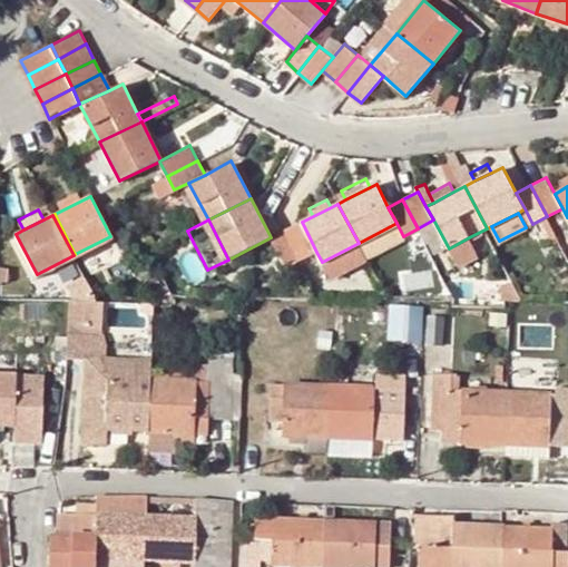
[(316,252),(302,222),(285,231),(301,260),(316,252)]
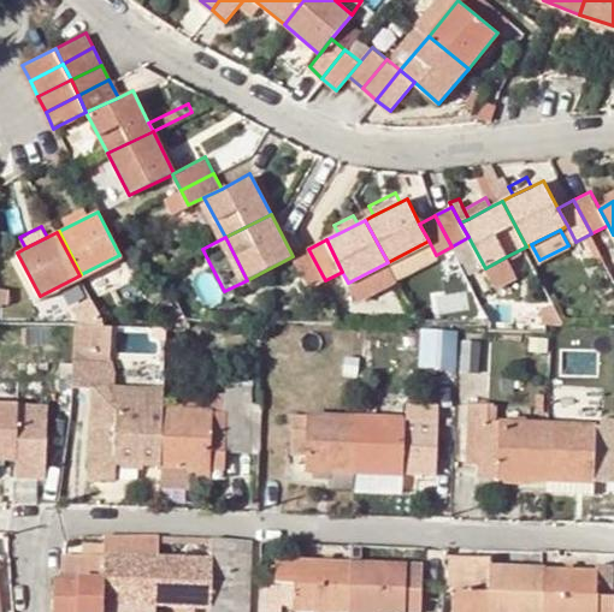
[(325,280),(308,249),(293,256),(310,287),(325,280)]
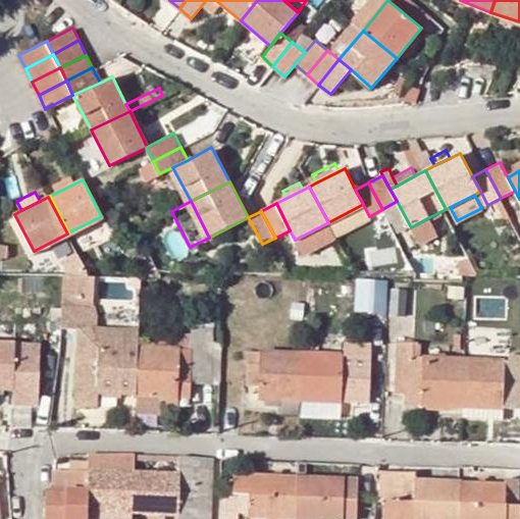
[(438,234),(429,217),(411,227),(419,244),(438,234)]
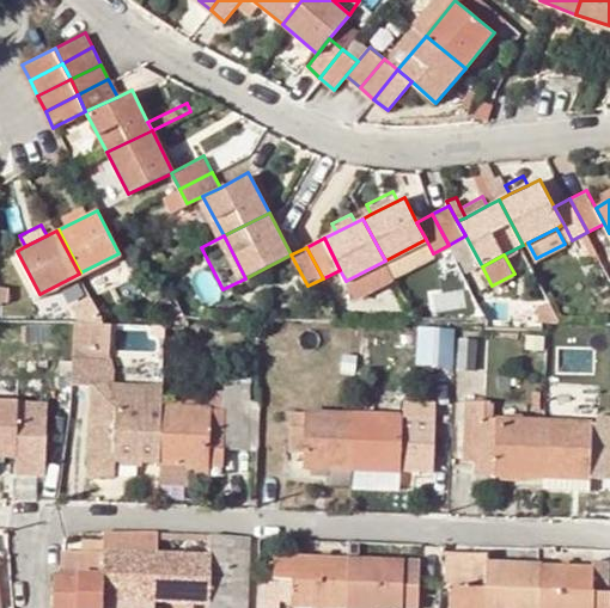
[(75,323),(73,354),(111,355),(111,347),(113,324),(75,323)]
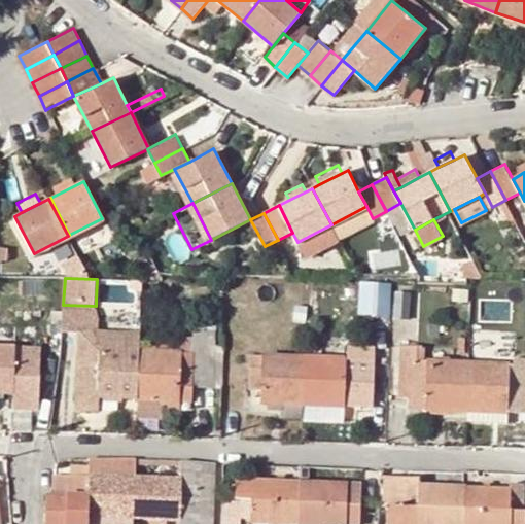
[(394,283),(368,280),(365,304),(392,307),(394,283)]
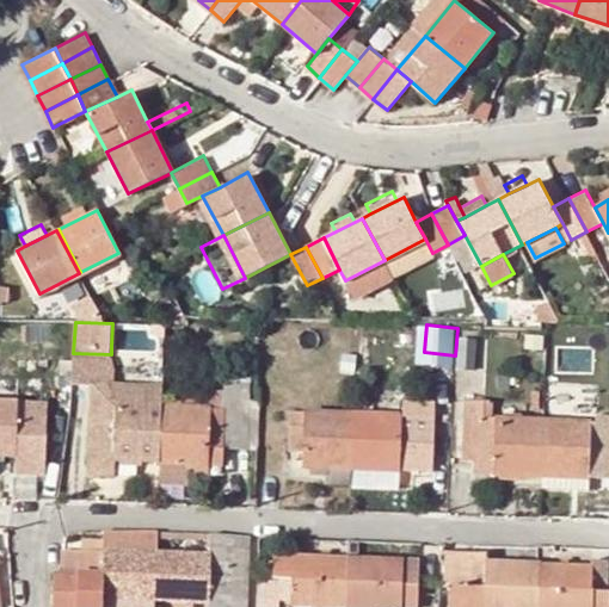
[(248,376),(225,375),(223,388),(223,406),(178,404),(160,404),(158,458),(157,479),(186,481),(188,460),(220,462),(221,445),(246,446),(248,376)]
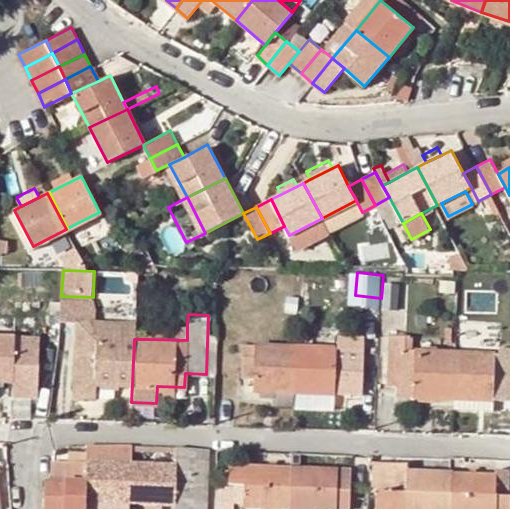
[(94,397),(94,384),(132,384),(134,339),(135,321),(63,319),(60,397),(94,397)]
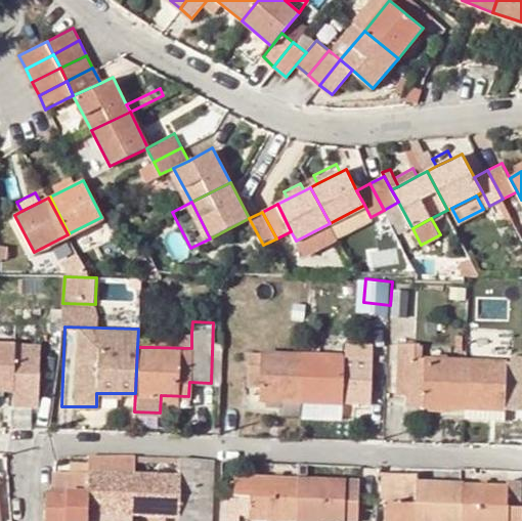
[(153,347),(191,348),(191,333),(153,330),(153,347)]
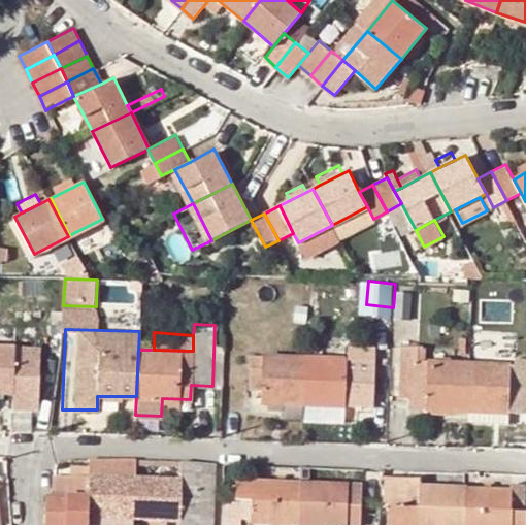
[(396,358),(399,358),(417,359),(418,342),(397,341),(396,358)]
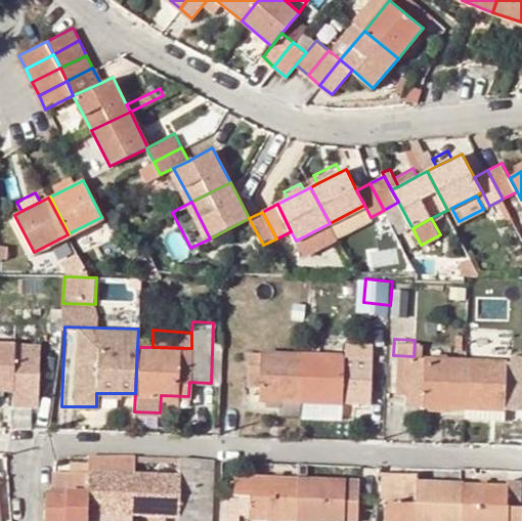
[(53,360),(53,344),(0,341),(0,390),(14,391),(29,391),(30,371),(31,359),(53,360)]
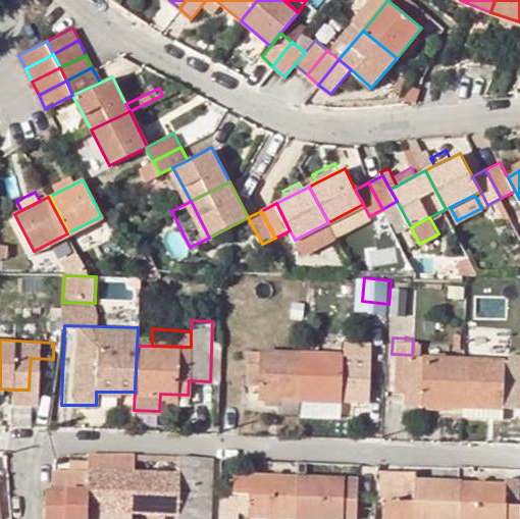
[(258,397),(273,397),(298,398),(300,350),(247,349),(246,382),(259,382),(258,397)]
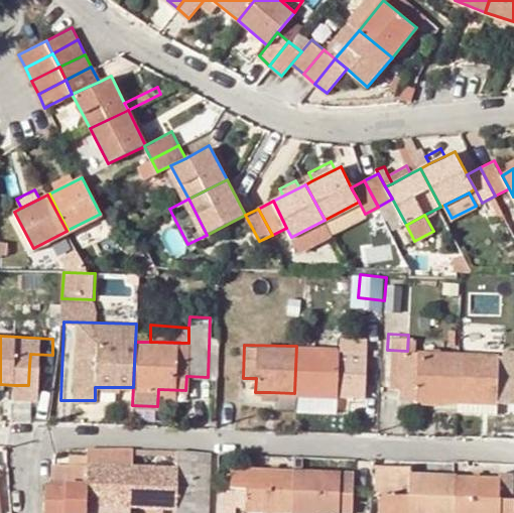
[(296,346),(294,393),(296,393),(338,395),(365,396),(367,349),(296,346)]
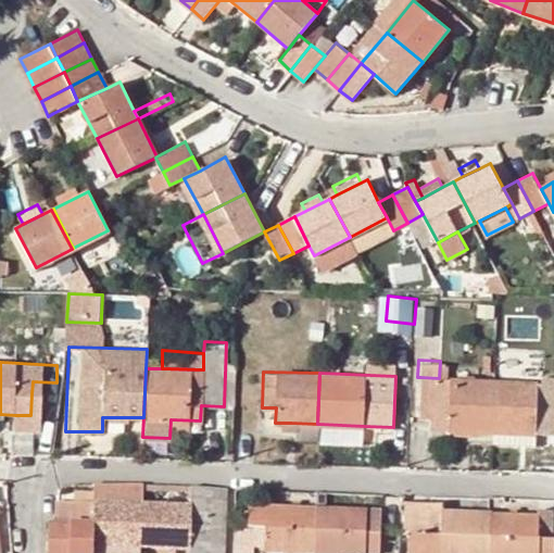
[(553,374),(537,374),(537,381),(492,380),(490,430),(489,443),(553,444),(553,374)]
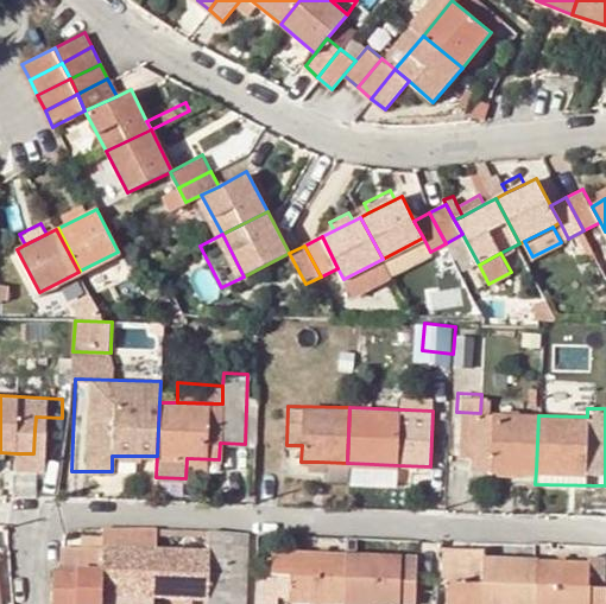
[(536,470),(538,415),(480,413),(460,412),(459,452),(471,452),(469,468),(536,470)]
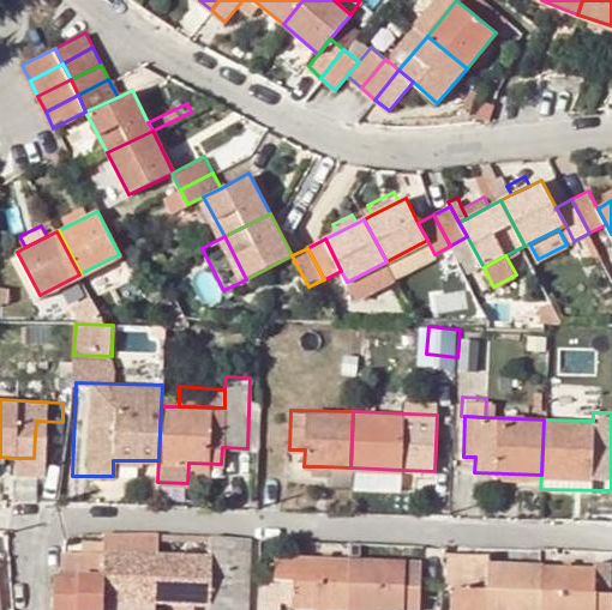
[(351,467),(322,466),(322,483),(351,484),(351,467)]
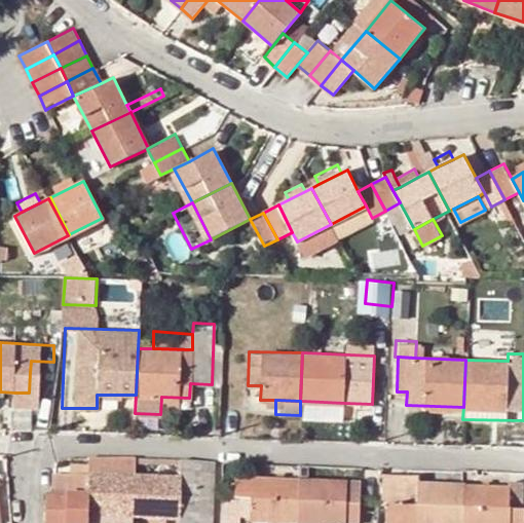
[(344,403),(302,401),(302,417),(343,418),(344,403)]
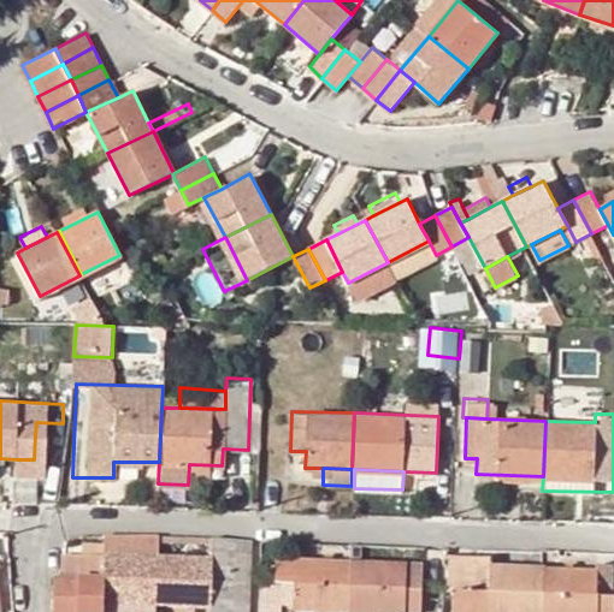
[(153,575),(154,551),(154,535),(101,533),(101,552),(65,551),(64,570),(153,575)]
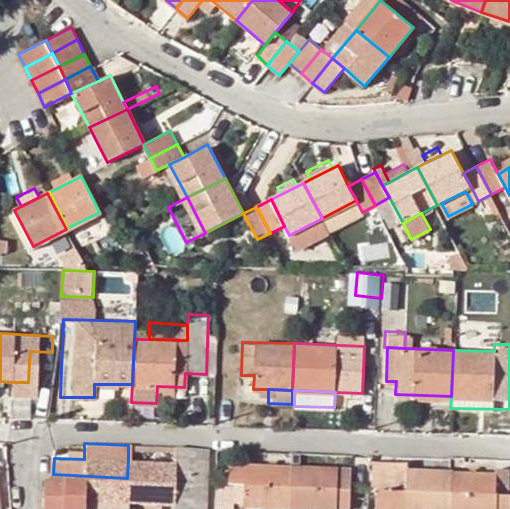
[(127,478),(127,508),(128,498),(173,499),(172,508),(196,508),(205,508),(208,448),(175,447),(175,460),(128,458),(127,478)]
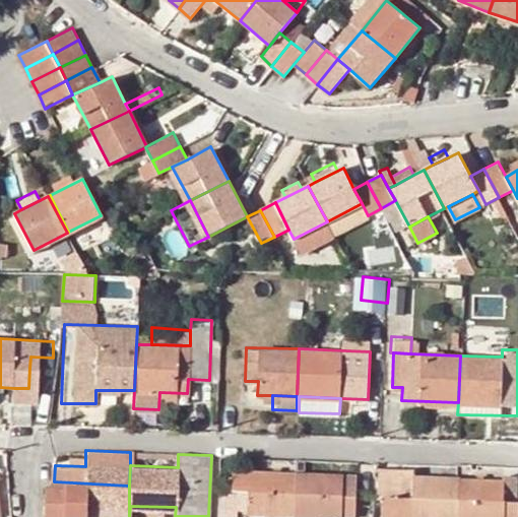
[(380,495),(454,498),(454,476),(414,475),(414,467),(376,465),(376,495),(380,495)]
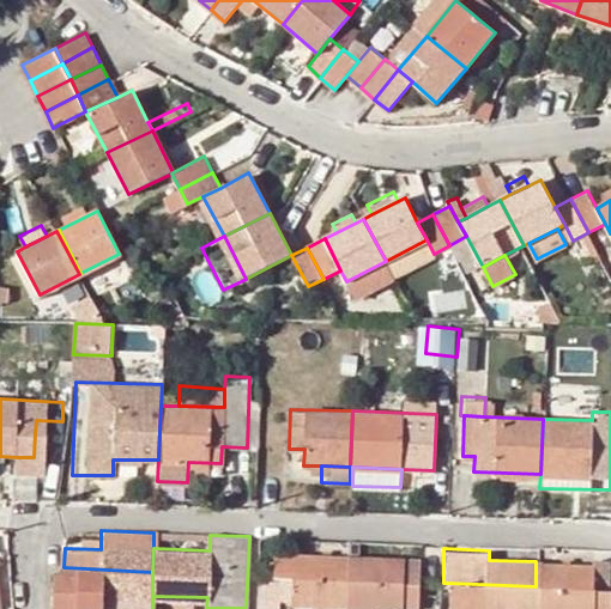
[(371,608),(373,604),(398,604),(399,601),(417,601),(417,582),(418,558),(399,558),(349,555),(348,579),(348,603),(340,603),(340,608),(371,608)]
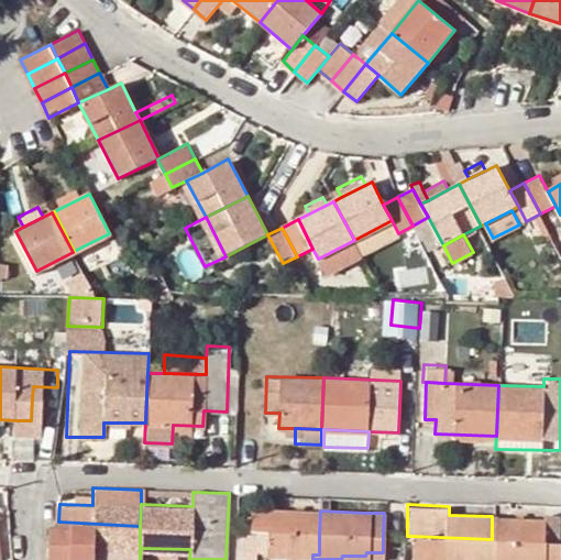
[(491,559),(560,559),(560,541),(557,541),(558,515),(543,514),(543,517),(492,516),(492,539),(491,559)]
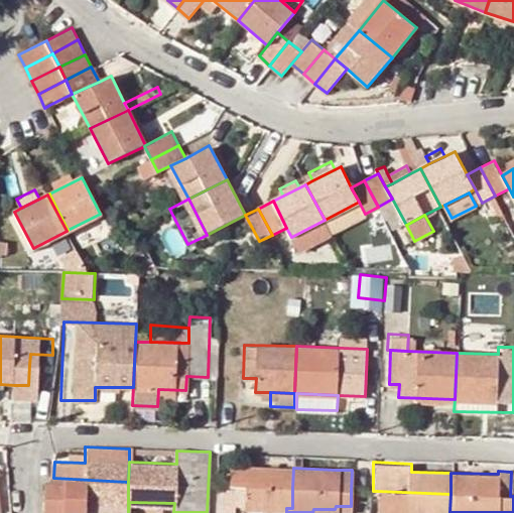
[(102,512),(128,512),(128,482),(53,478),(45,477),(43,511),(86,512),(102,512)]
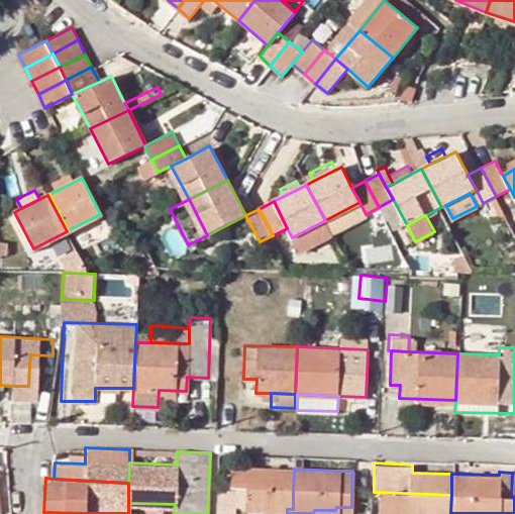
[(247,505),(246,508),(287,509),(293,509),(293,489),(219,487),(217,513),(233,513),(234,505),(247,505)]
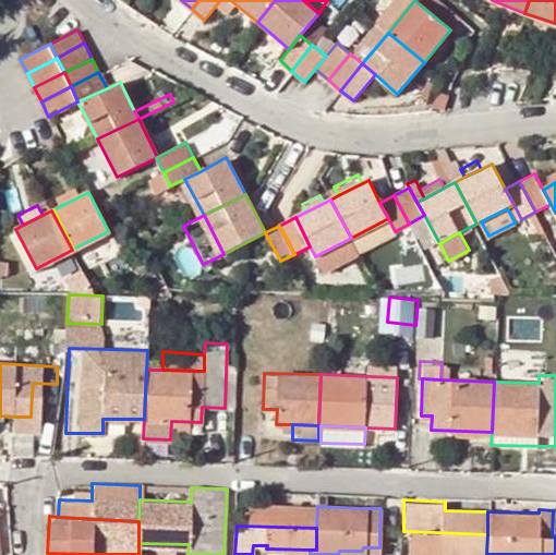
[(442,554),(443,554),(476,554),(486,554),(487,534),(408,531),(407,554),(442,554)]
